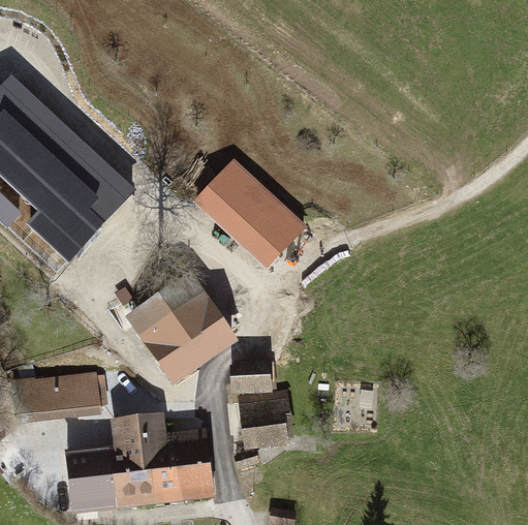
[(194,270),(129,312),(168,372),(234,329),(194,270)]
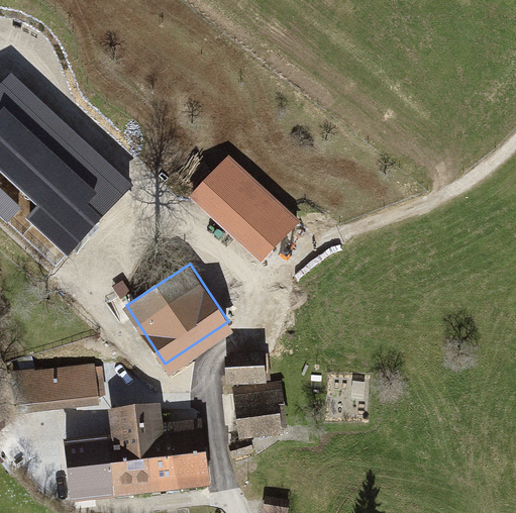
[(266,351),(231,352),(232,384),(267,383),(266,351)]
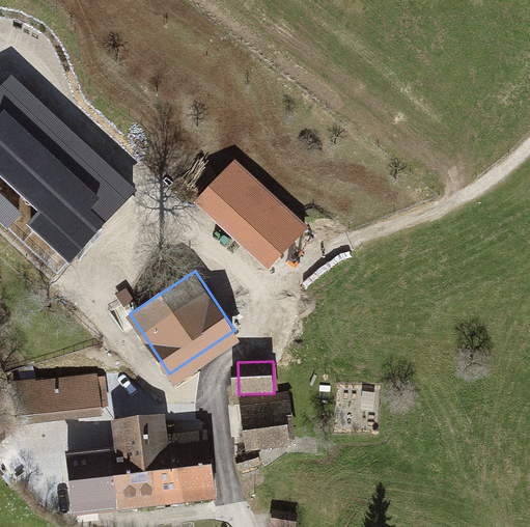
[(104,373),(11,380),(14,413),(107,406),(104,373)]
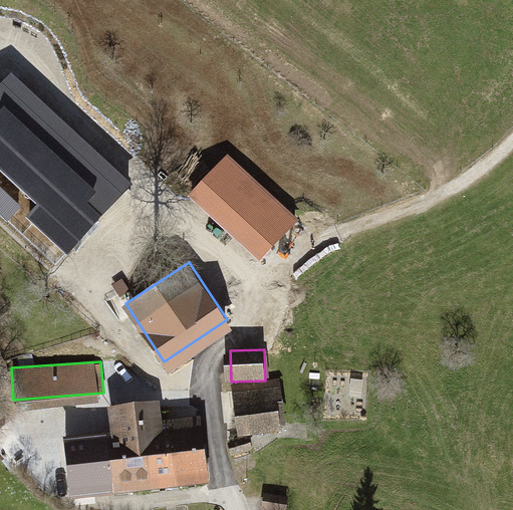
[(230,387),(236,435),(286,428),(280,379),(230,387)]
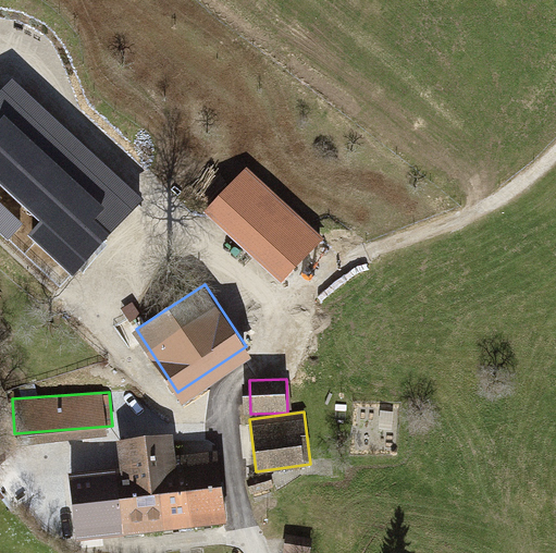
[(119,468),(68,474),(74,542),(224,529),(217,451),(175,454),(173,435),(116,441),(119,468)]
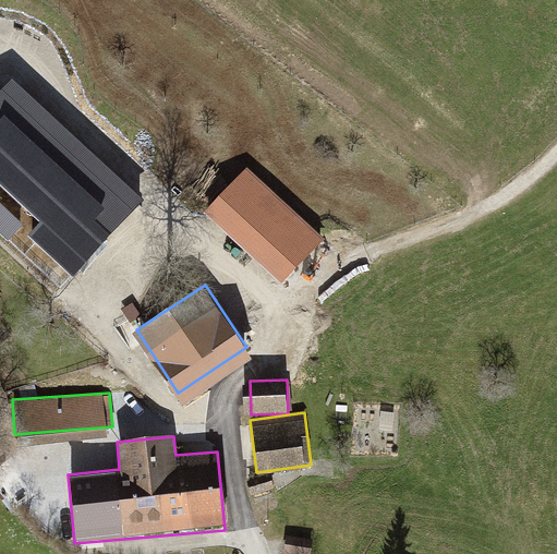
[(245,481),(250,497),(273,490),(267,474),(245,481)]
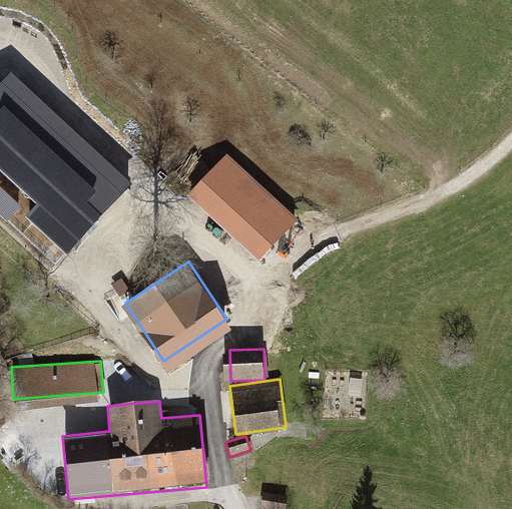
[(283,508),(286,493),(264,490),(261,508),(264,508),(283,508)]
